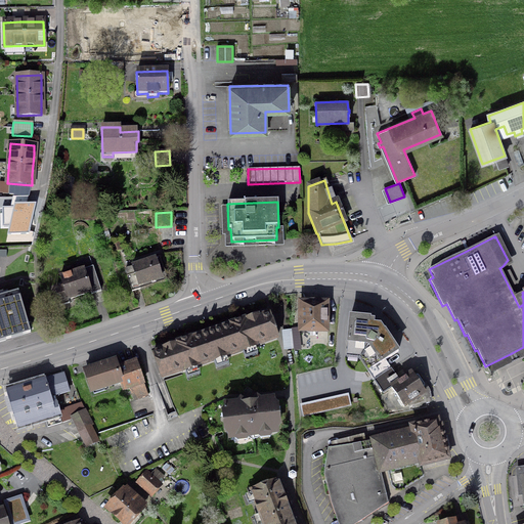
[(132,269),(125,271),(131,292),(163,281),(166,277),(159,258),(131,267),(132,269)]
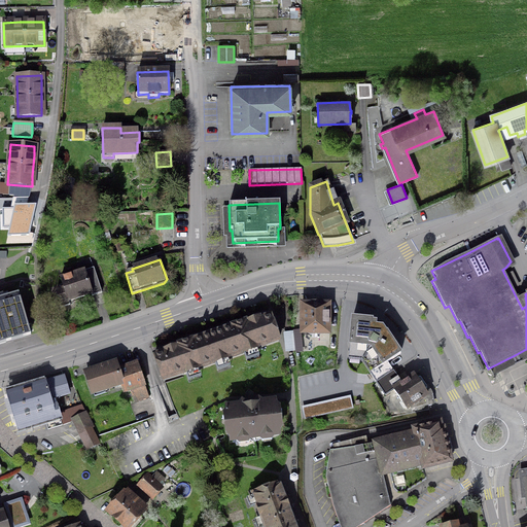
[(91,294),(91,296),(101,293),(93,269),(60,279),(63,289),(56,292),(61,309),(69,306),(68,302),(91,294)]
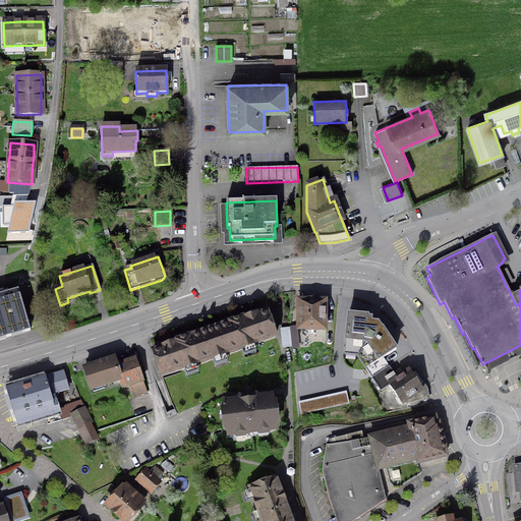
[(0,294),(0,340),(31,331),(18,289),(0,294)]
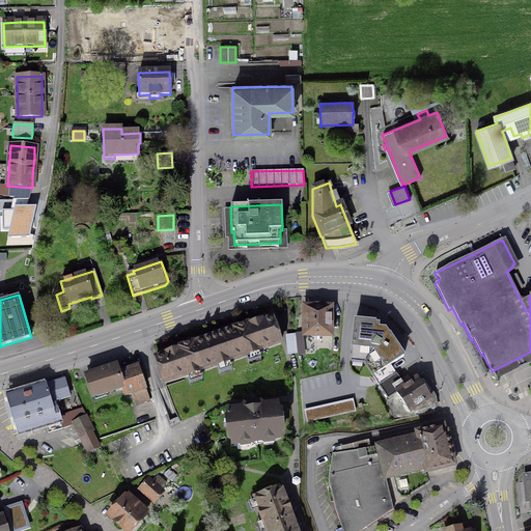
[(330,308),(304,307),(304,336),(330,336),(330,308)]
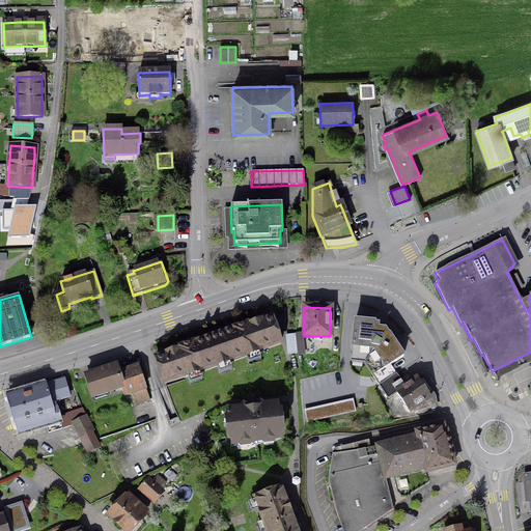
[(185,378),(203,371),(242,358),(259,352),(259,351),(281,343),(272,317),(253,324),(250,325),(249,324),(232,330),(231,330),(231,331),(215,336),(195,343),(195,342),(193,343),(176,348),(176,351),(174,351),(155,358),(164,384),(185,376),(185,378)]
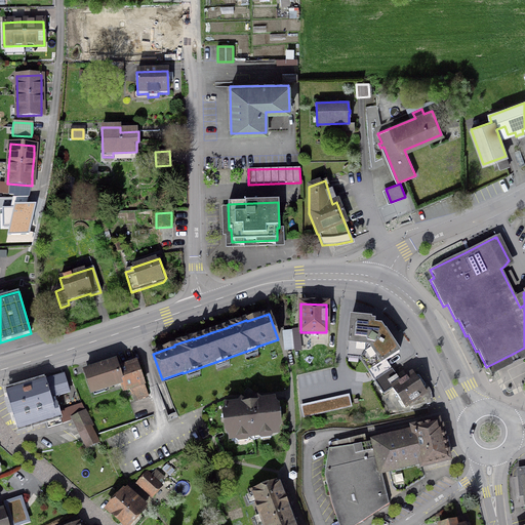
[(386,361),(399,353),(386,331),(380,327),(374,326),(374,321),(371,320),(371,319),(351,317),(349,353),(364,355),(373,369),(386,361)]
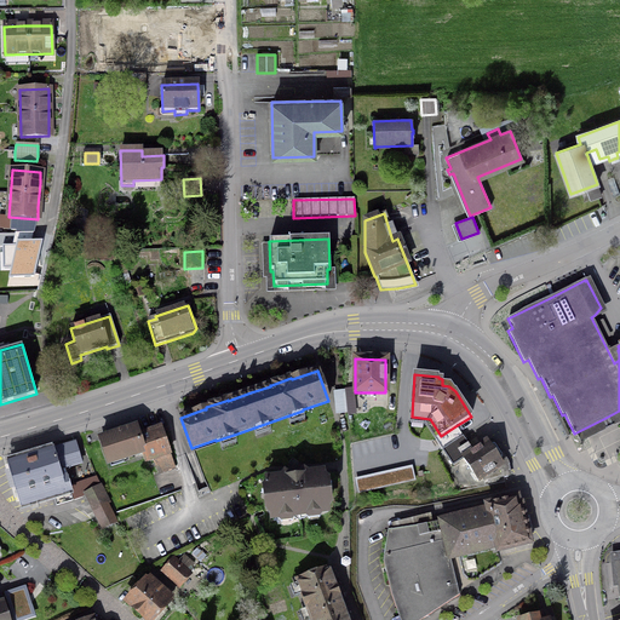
[(541,379),(535,383),(563,438),(569,436),(550,397),(541,379)]
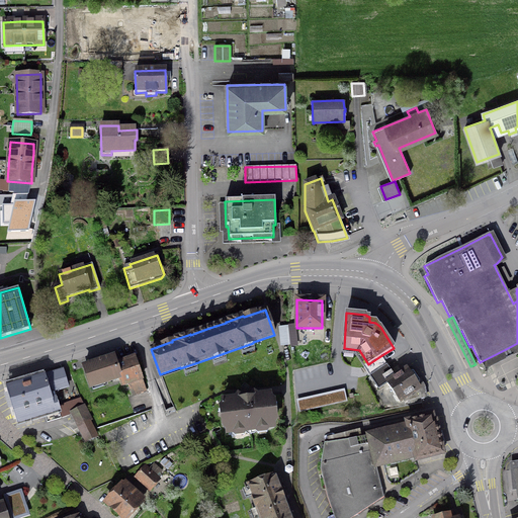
[(392,372),(386,365),(380,356),(368,364),(363,367),(369,376),(374,384),(392,372)]
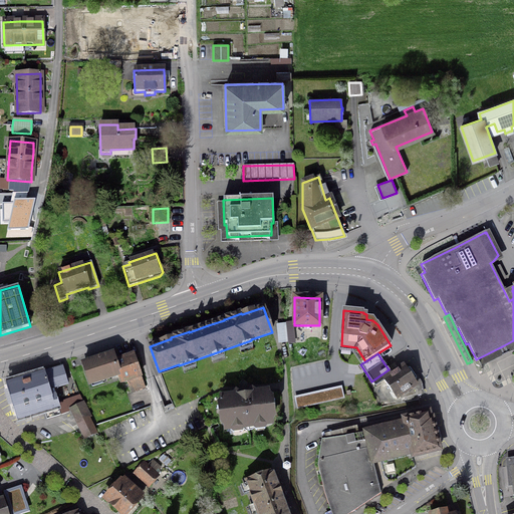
[(120,381),(126,379),(132,393),(144,389),(133,356),(114,363),(111,355),(83,364),(89,384),(118,375),(120,381)]
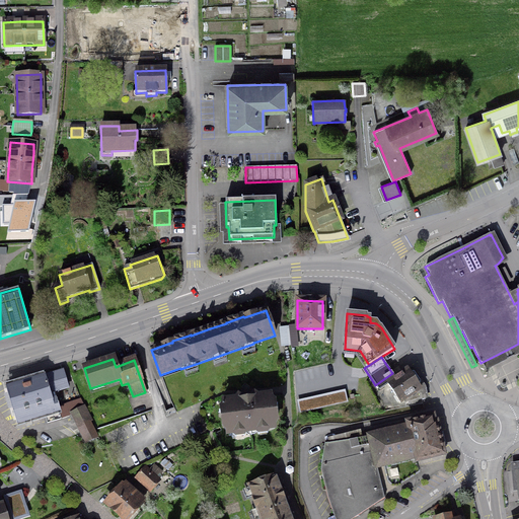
[(421,389),(408,370),(387,384),(399,403),(408,398),(409,401),(418,395),(416,392),(421,389)]
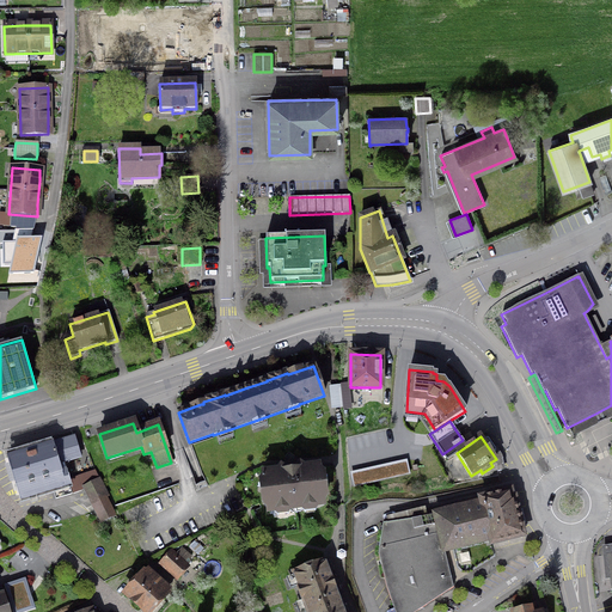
[(62,463),(79,458),(73,439),(71,440),(71,439),(46,447),(47,451),(40,452),(38,450),(8,458),(22,499),(51,490),(55,500),(79,493),(77,483),(69,485),(62,463)]
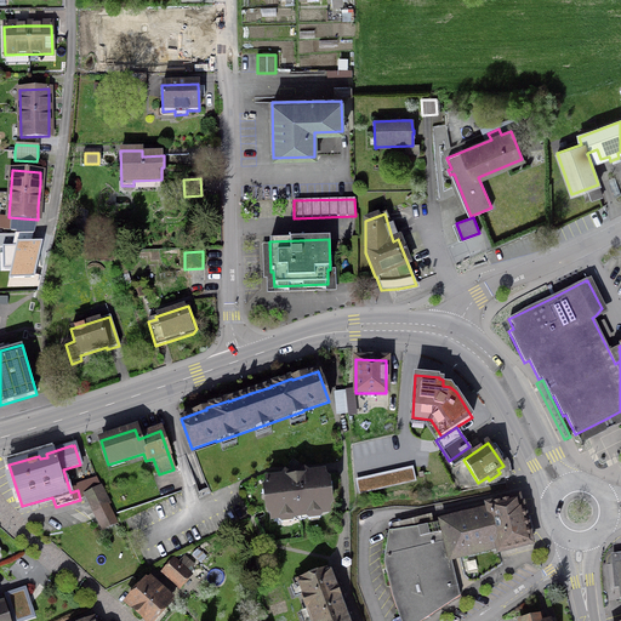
[(359,494),(416,480),(414,466),(357,479),(359,494)]
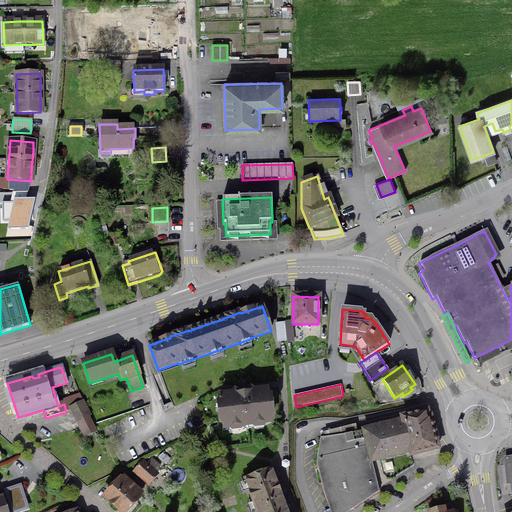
[(249,394),(237,395),(235,393),(233,396),(220,397),(220,402),(218,404),(221,407),(222,419),(220,422),(223,424),(224,429),(232,428),(233,425),(238,425),(239,427),(255,425),(256,423),(261,422),(262,424),(270,423),(270,419),(272,416),(269,414),(267,401),(270,398),(267,396),(266,391),(253,393),(251,391),(249,394)]
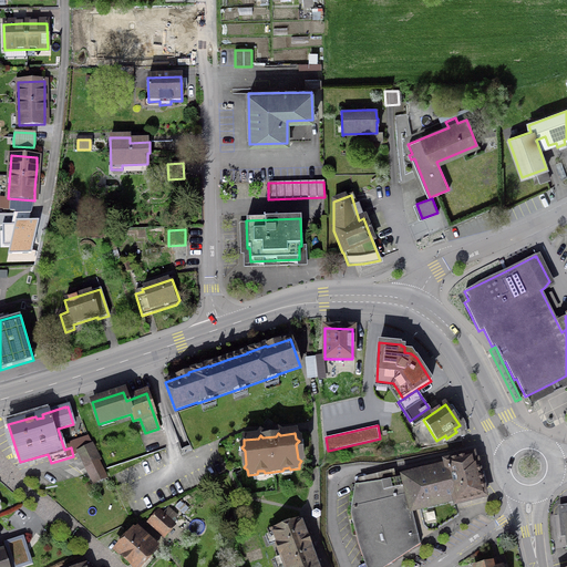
[(92,446),(78,454),(85,468),(86,467),(94,483),(104,477),(96,462),(100,461),(92,446)]
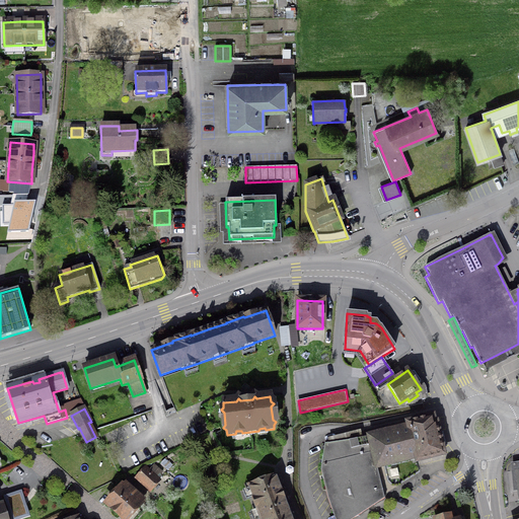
[(376,467),(416,458),(417,461),(443,454),(439,438),(436,423),(434,424),(433,417),(408,423),(408,427),(381,434),(369,437),(376,467)]
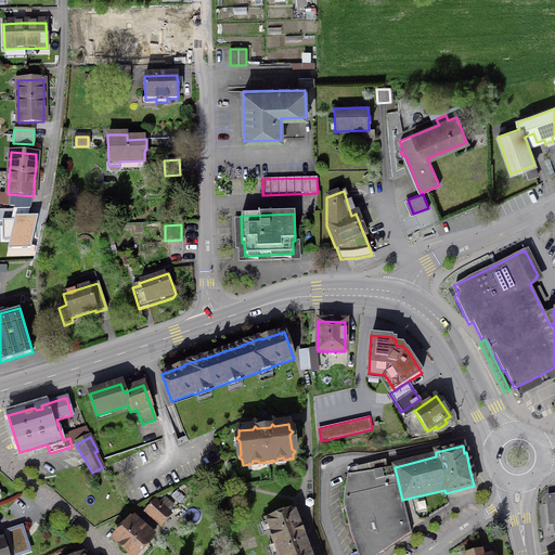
[(378,470),(347,476),(343,503),(355,545),(366,550),(378,554),(411,533),(402,500),(395,467),(378,470)]
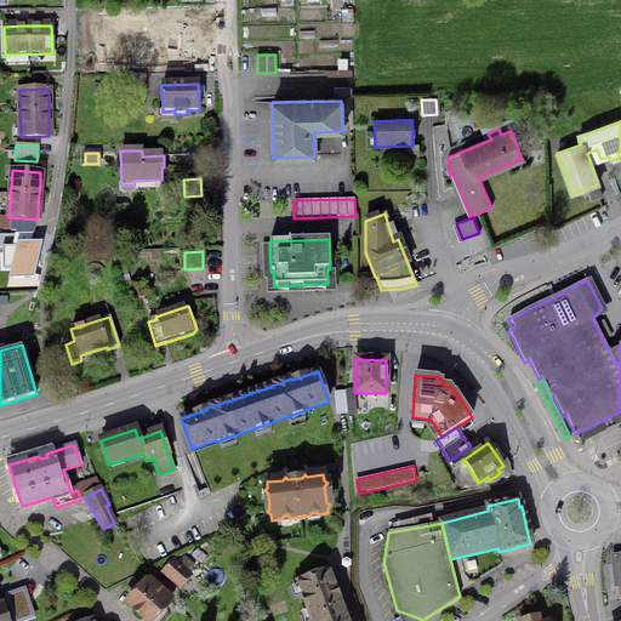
[(180,586),(188,576),(172,562),(164,571),(180,586)]
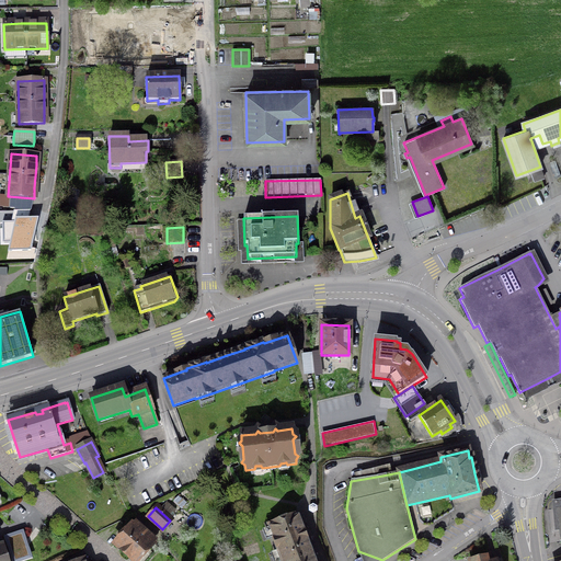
[(281,560),(313,560),(312,554),(305,535),(297,515),(268,526),(281,560)]
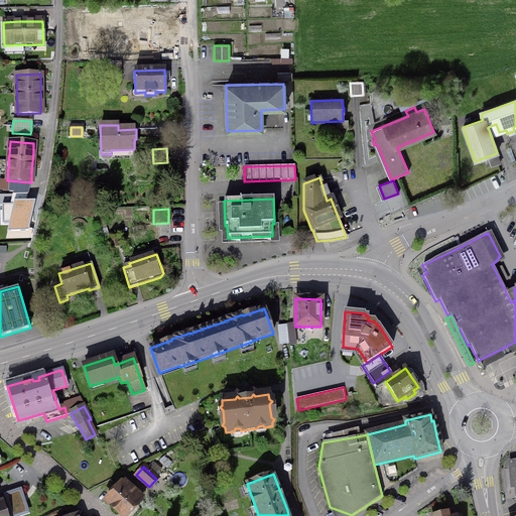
[(120,484),(105,501),(121,515),(127,515),(140,502),(131,494),(134,490),(125,482),(122,485),(120,484)]
